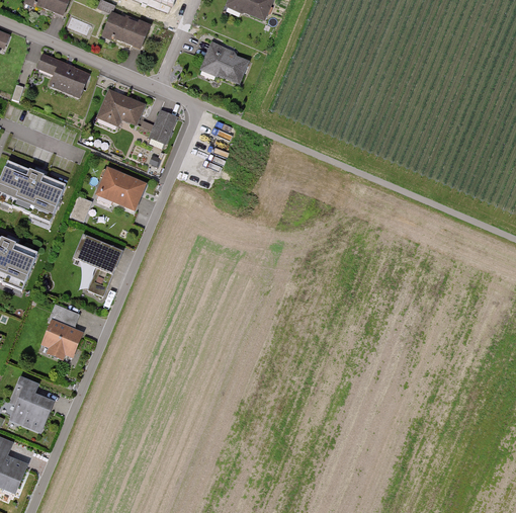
[(28,0),(64,15),(70,0),(28,0)]
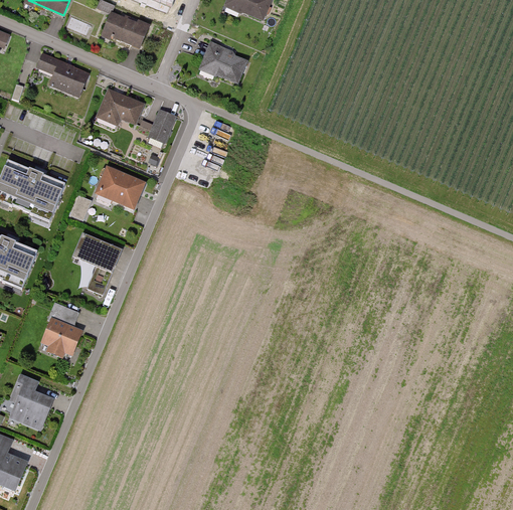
[(228,0),(227,2),(265,17),(272,0),(228,0)]
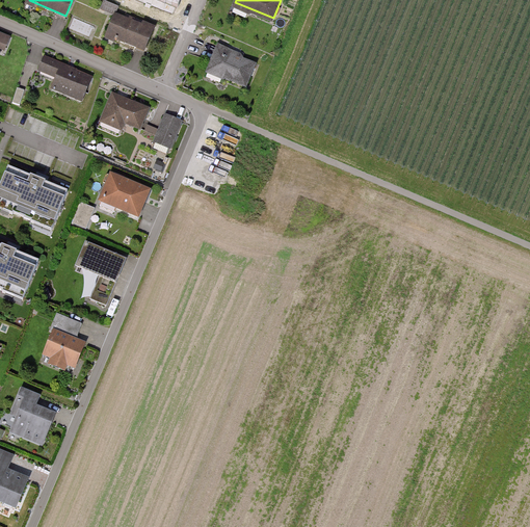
[(118,11),(109,33),(146,49),(155,27),(118,11)]
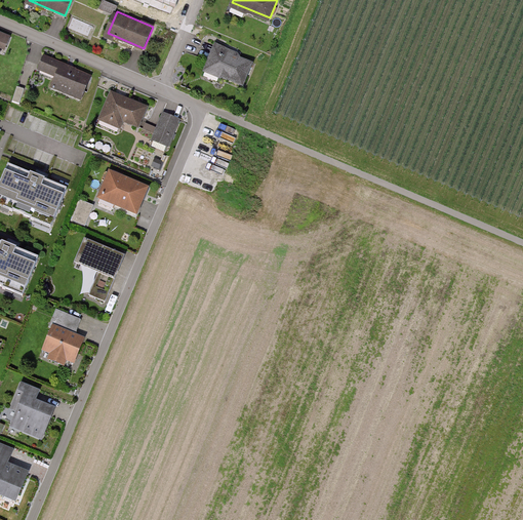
[(69,24),(81,27),(84,16),(72,12),(69,24)]
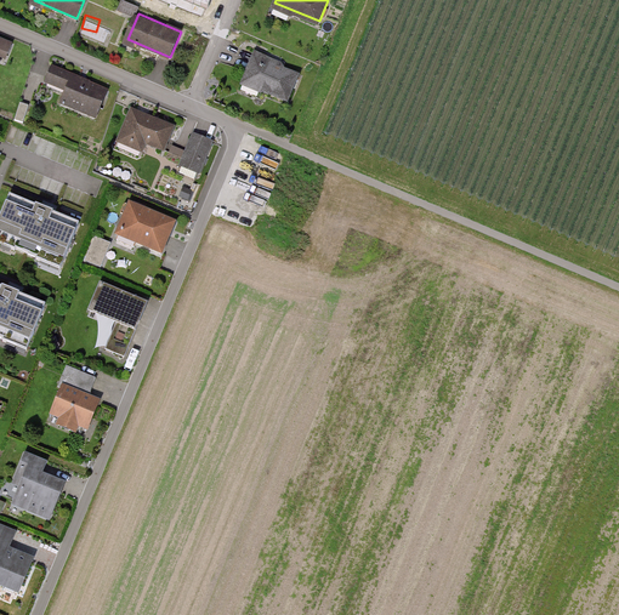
[(251,52),(242,78),(287,96),(297,70),(251,52)]
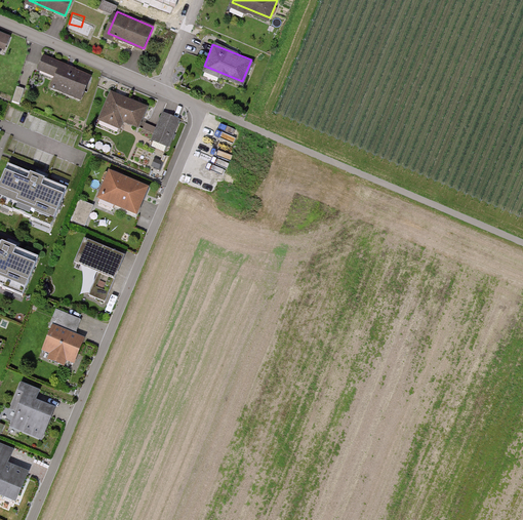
[(90,72),(44,52),(39,66),(55,72),(50,84),(81,96),(90,72)]
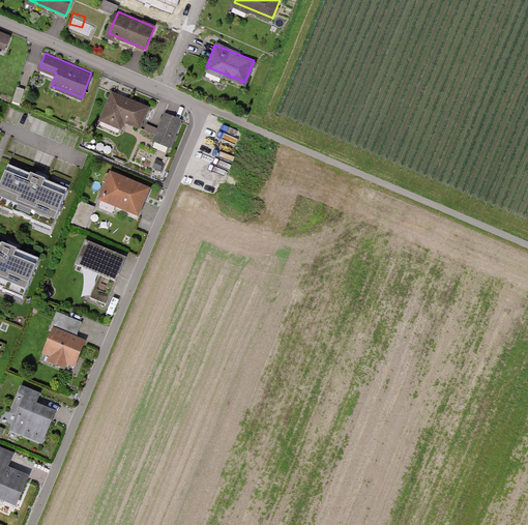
[(147,105),(112,90),(100,118),(121,126),(124,119),(139,125),(147,105)]
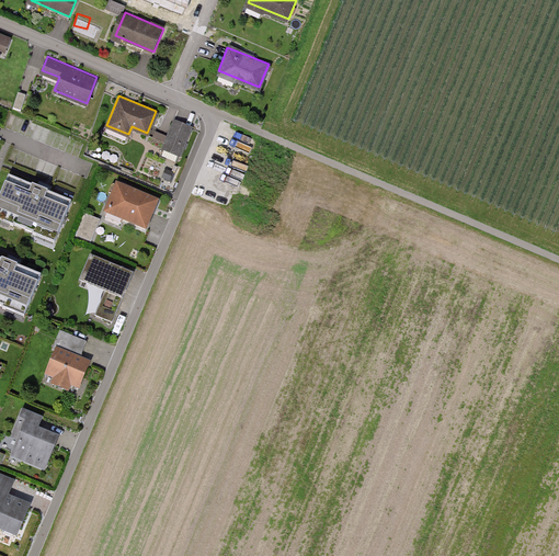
[(192,125),(173,118),(163,145),(181,151),(192,125)]
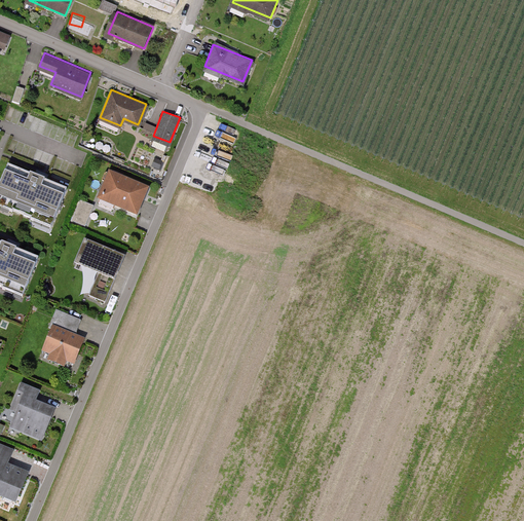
[(67,187),(8,162),(0,183),(0,201),(51,223),(67,187)]
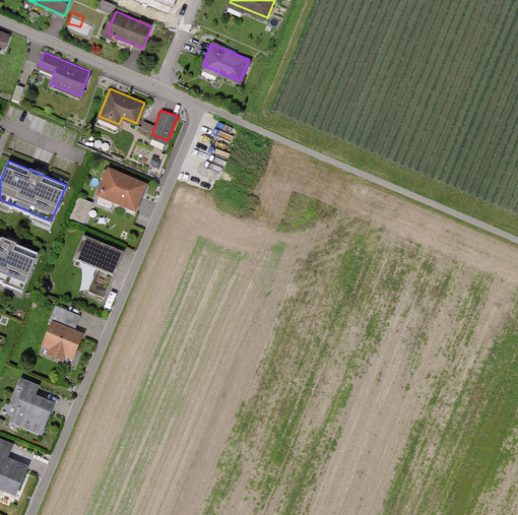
[(146,183),(109,168),(98,193),(135,208),(146,183)]
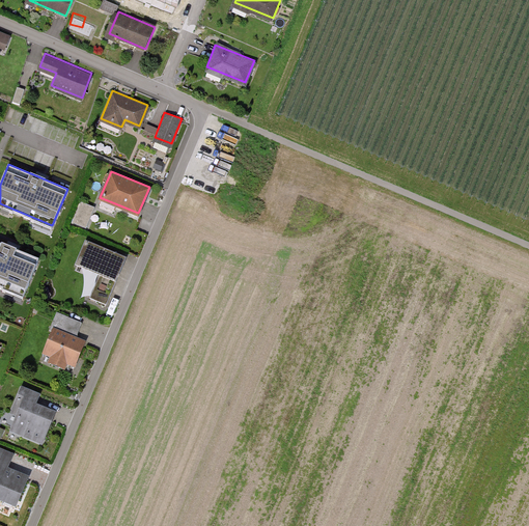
[(77,222),(87,222),(87,198),(76,198),(77,222)]
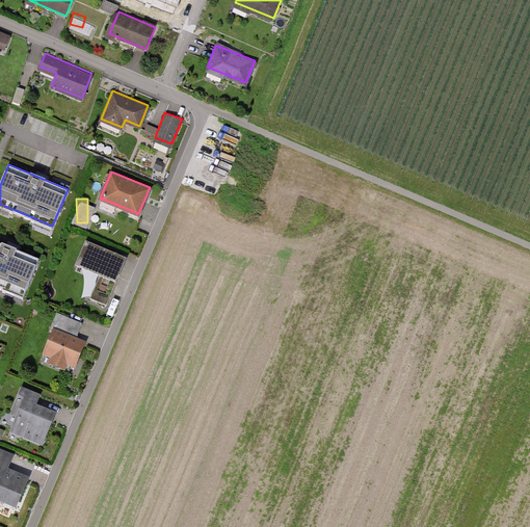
[(41,258),(0,240),(0,284),(25,294),(41,258)]
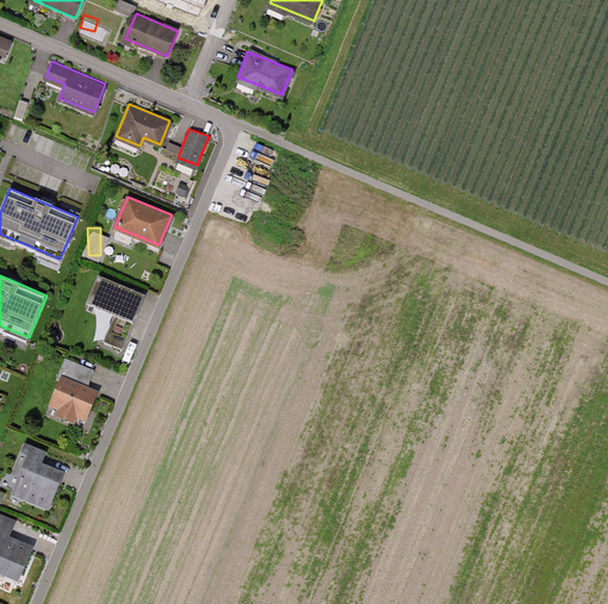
[(144,294),(100,275),(88,303),(132,322),(144,294)]
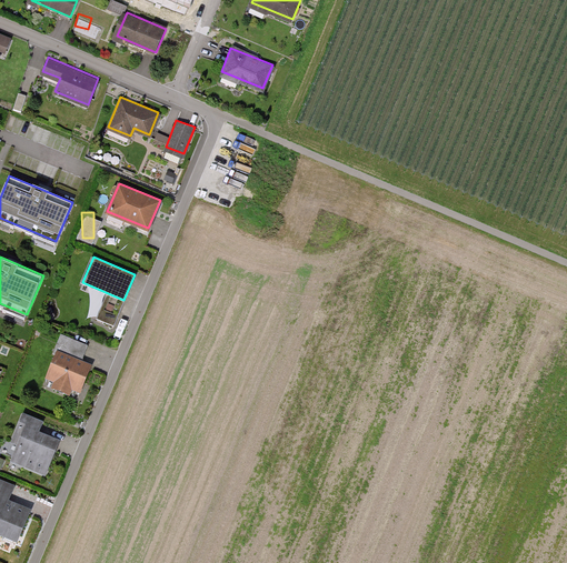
[(66,332),(48,374),(57,379),(55,384),(69,391),(72,384),(81,389),(92,363),(80,359),(88,342),(66,332)]
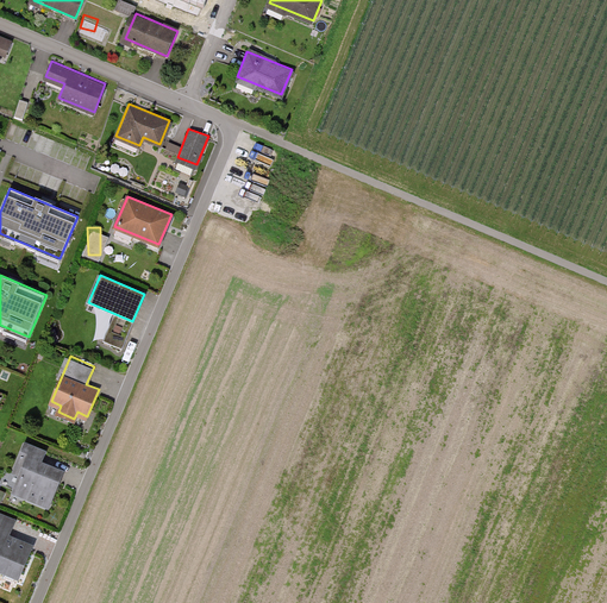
[(29,454),(12,491),(49,507),(64,470),(29,454)]
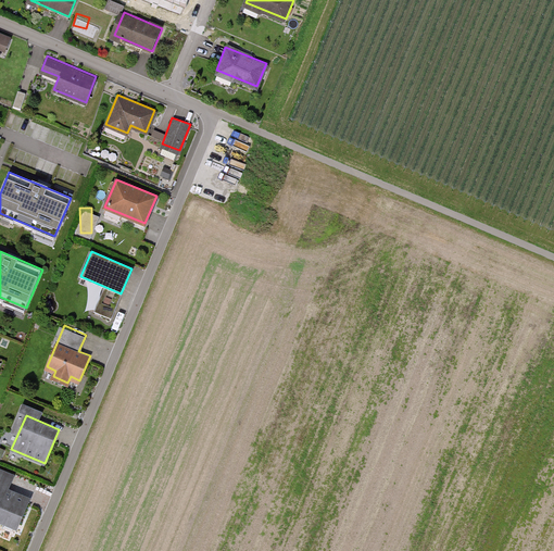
[(0,520),(16,527),(29,497),(8,488),(14,474),(0,467),(0,520)]
